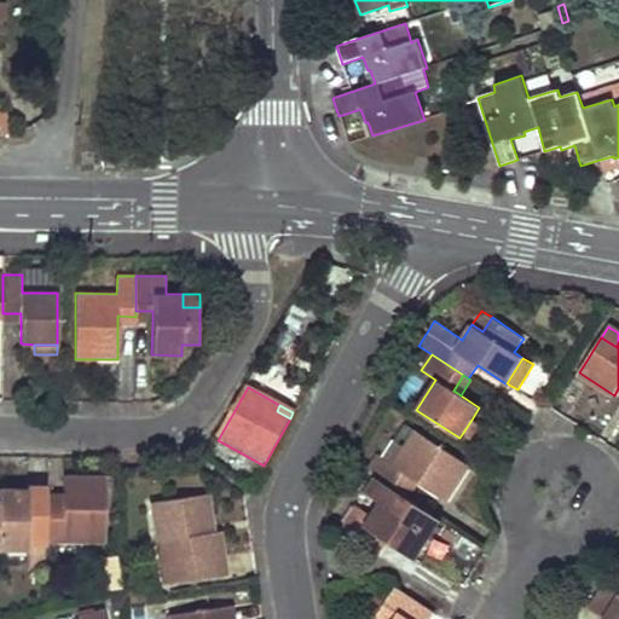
[(480,424),(472,420),(460,438),(468,444),(480,424)]
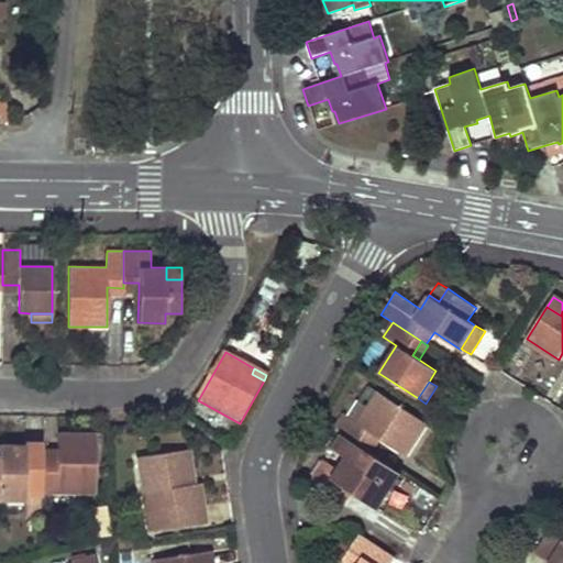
[(343,414),(333,429),(354,442),(365,450),(374,435),(381,440),(407,457),(428,424),(377,392),(367,407),(357,422),(348,417),(343,414)]
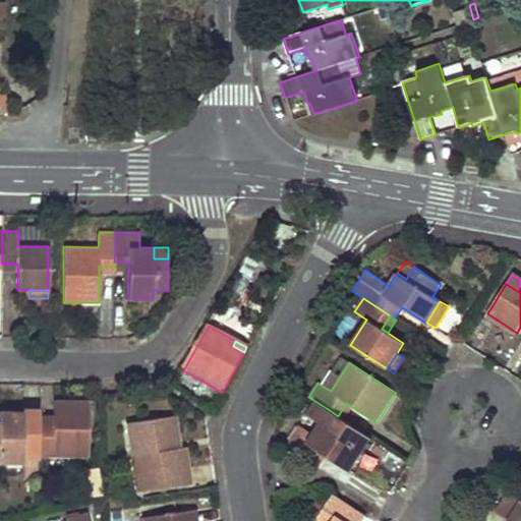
[(331,391),(340,377),(332,371),(322,386),(331,391)]
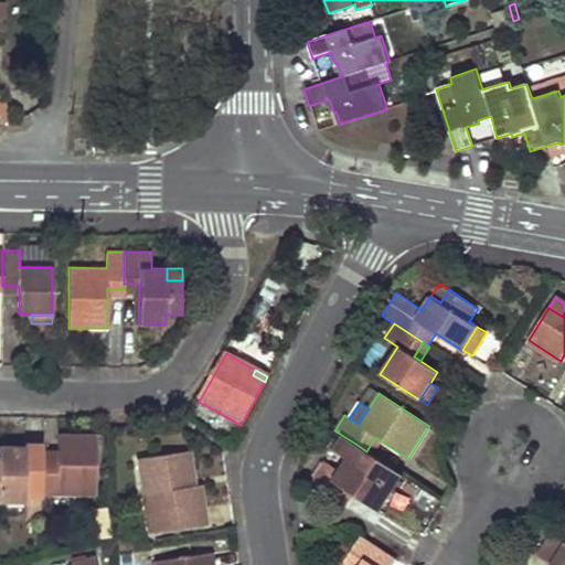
[(228,439),(234,443),(237,437),(232,434),(228,439)]
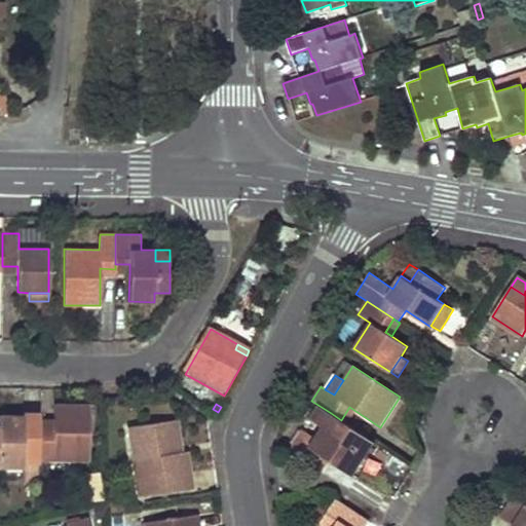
[(53,420),(53,427),(39,427),(38,452),(38,460),(89,460),(90,405),(53,405),(53,420)]
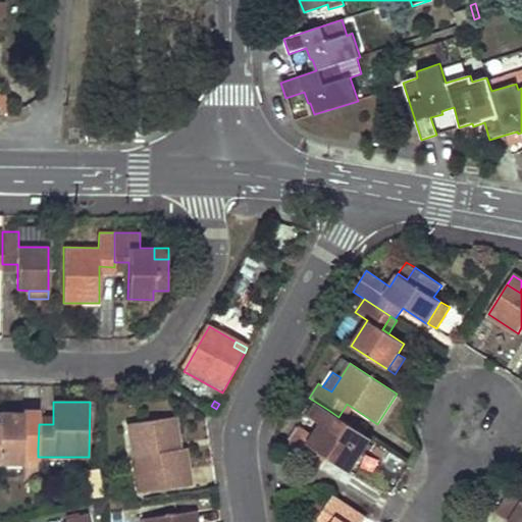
[(338,417),(345,421),(353,408),(347,404),(338,417)]
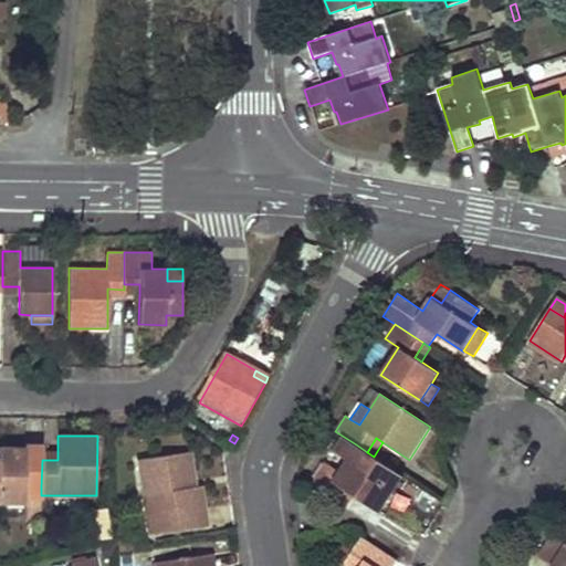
[(25,495),(25,485),(41,486),(42,460),(42,452),(42,444),(24,444),(24,448),(0,447),(0,503),(25,503),(25,495)]
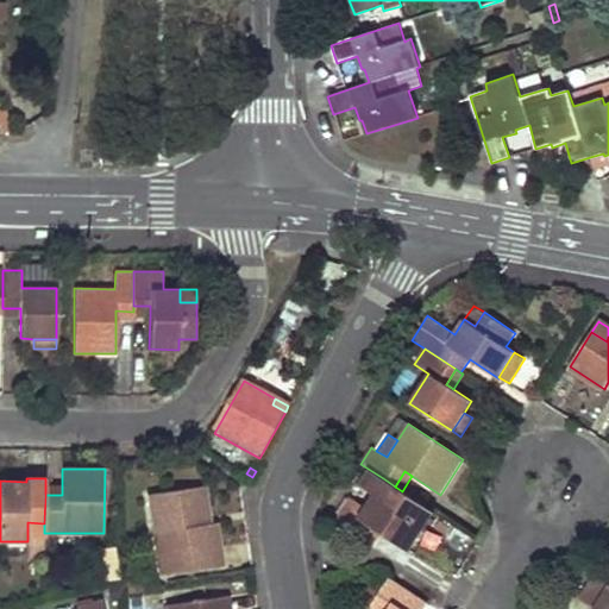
[(385,500),(395,487),(383,478),(375,493),(385,500)]
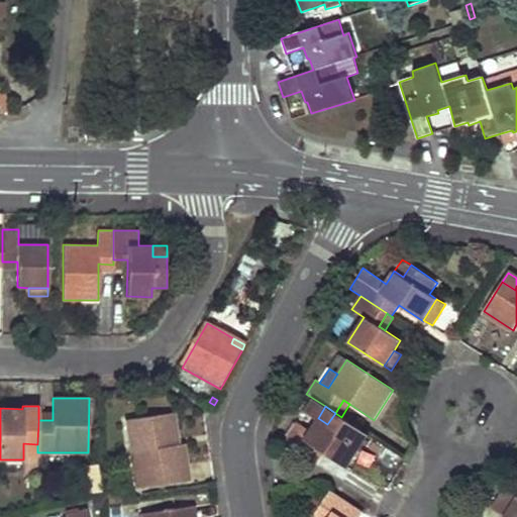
[(182,443),(177,444),(174,444),(173,440),(176,440),(172,412),(126,420),(131,452),(137,452),(142,488),(189,481),(182,443)]
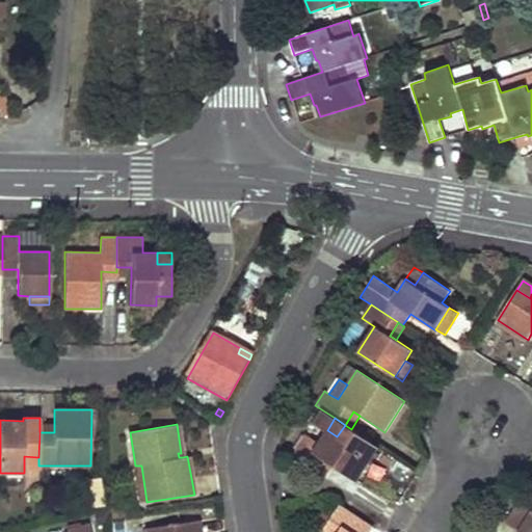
[(364,454),(372,442),(351,429),(345,425),(337,436),(327,430),(319,444),(306,435),(292,456),(318,474),(326,461),(333,466),(356,481),(372,459),(364,454)]
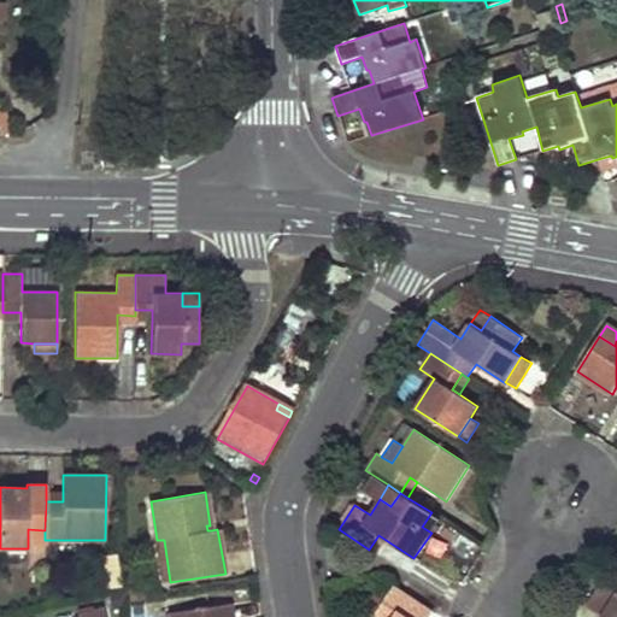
[(28,540),(45,540),(45,530),(28,529),(28,540)]
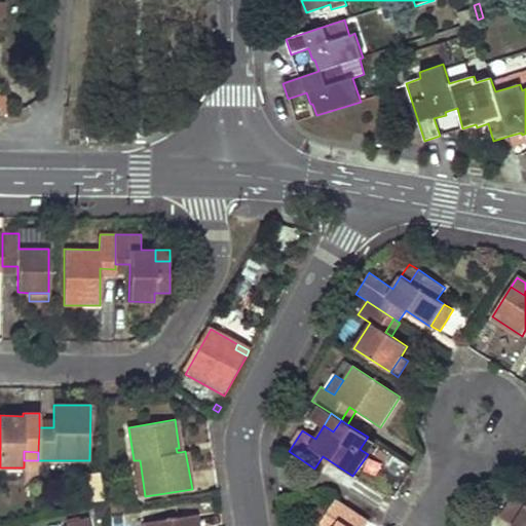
[(314,468),(321,473),(329,460),(323,456),(314,468)]
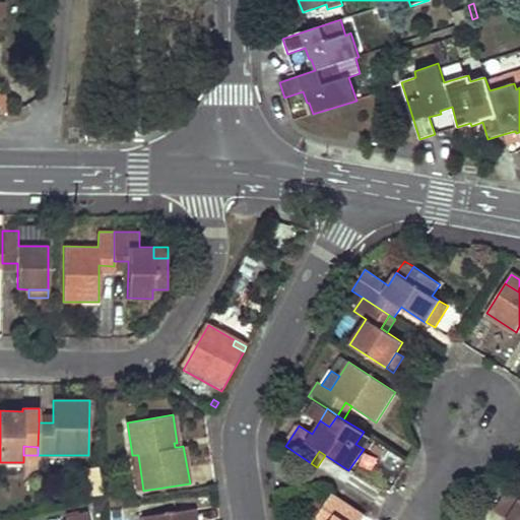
[(138,455),(132,455),(138,492),(143,491),(138,455)]
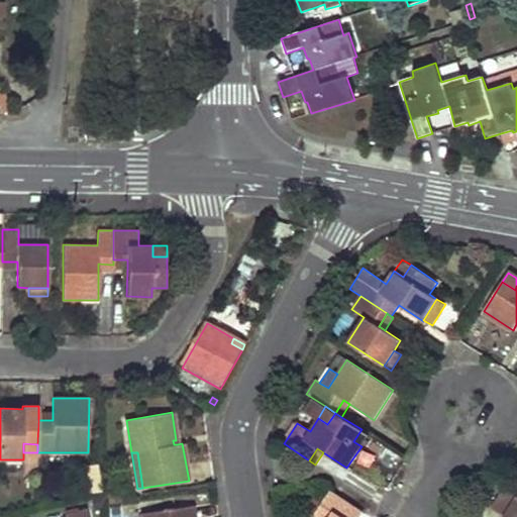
[(516,516),(516,479),(512,477),(491,508),(504,516),(516,516)]
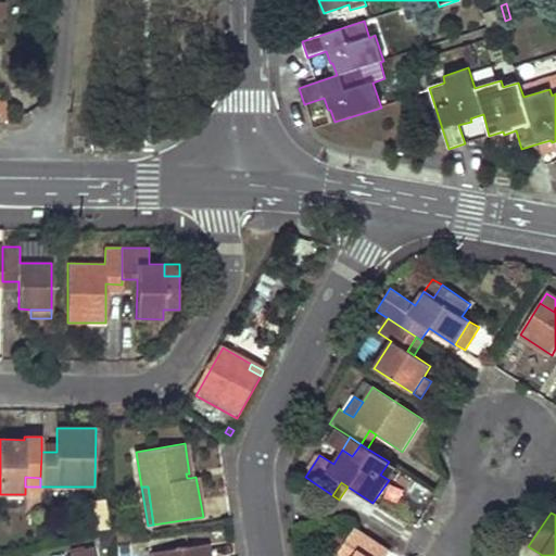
[(387,555),(390,551),(355,528),(345,542),(357,551),(353,555),(387,555)]
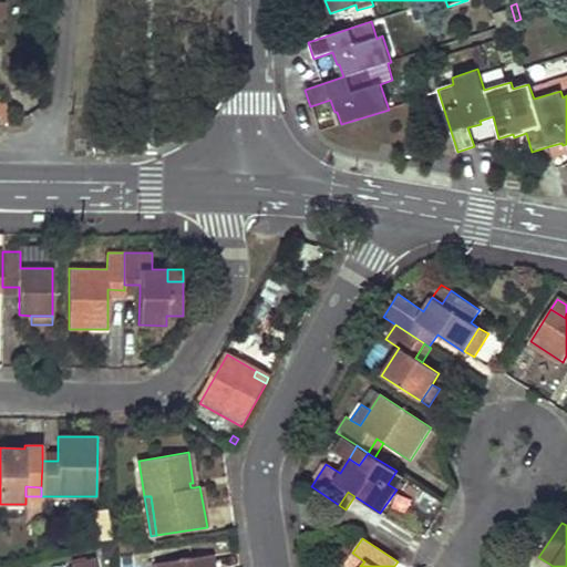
[(343,566),(360,566),(364,562),(352,553),(343,566)]
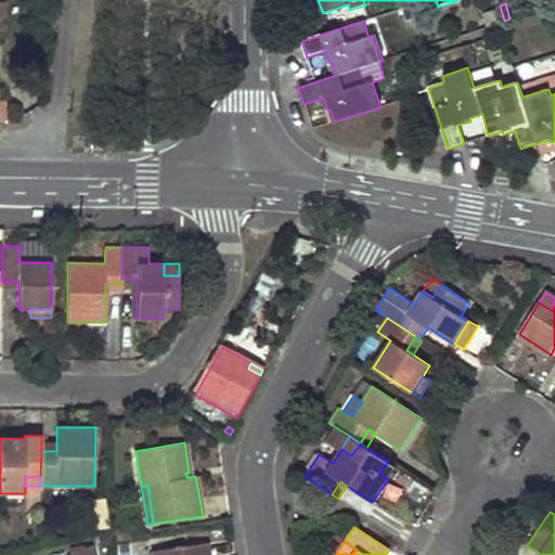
[(207,554),(206,543),(165,550),(165,554),(207,554)]
